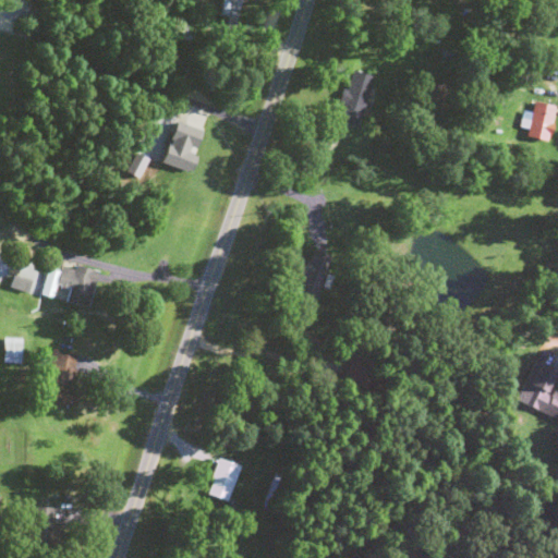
[(226,0),(220,16),(233,21),(240,0),(226,0)]
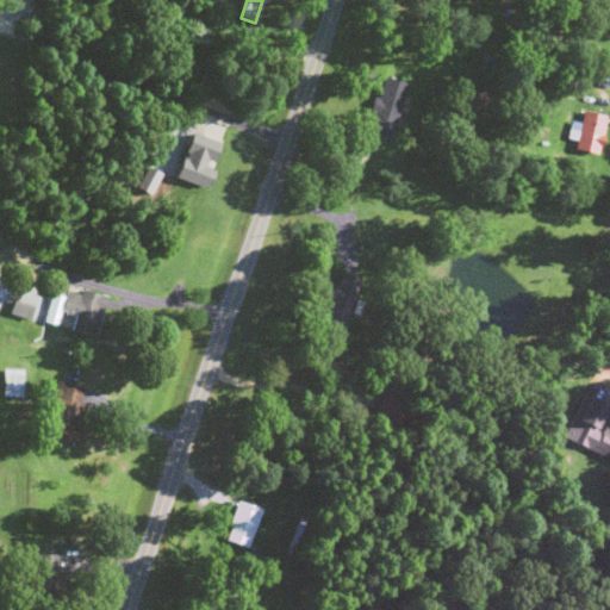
[(409,86),(384,79),(367,132),(392,139),(409,86)]
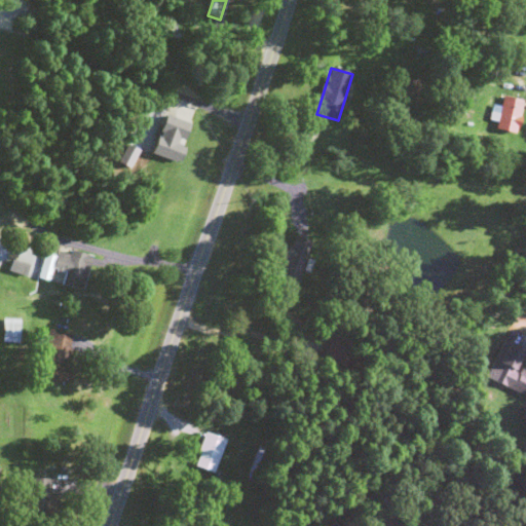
[(523,102),(502,98),(497,132),(517,135),(523,102)]
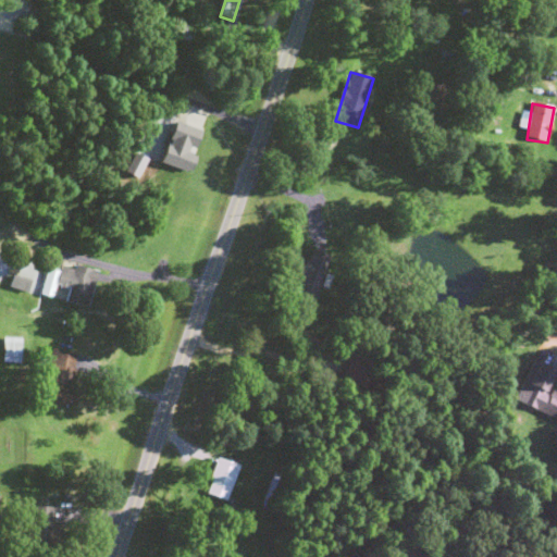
[(294,297),(312,305),(331,258),(311,250),(294,297)]
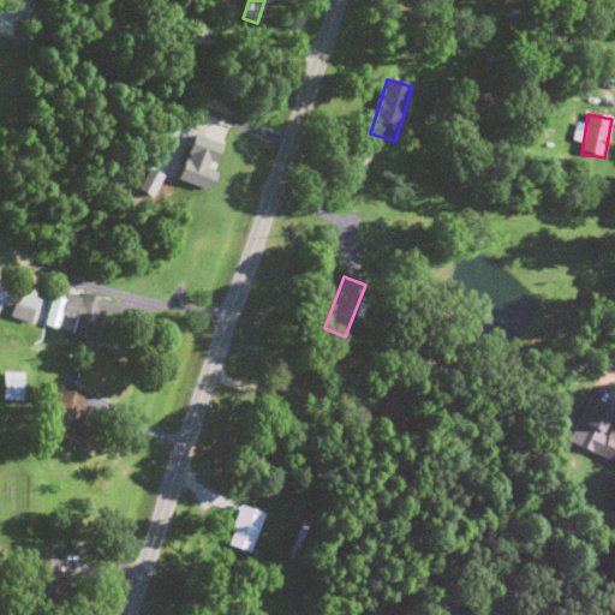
[(107,300),(66,292),(58,329),(99,339),(107,300)]
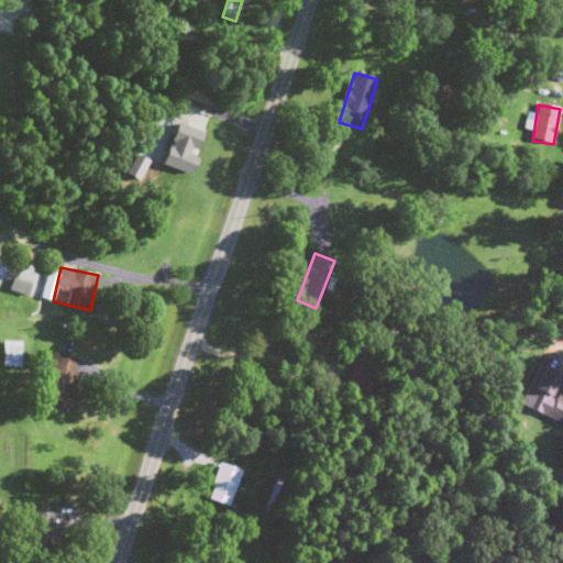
[(21,343),(2,343),(2,367),(21,367),(21,343)]
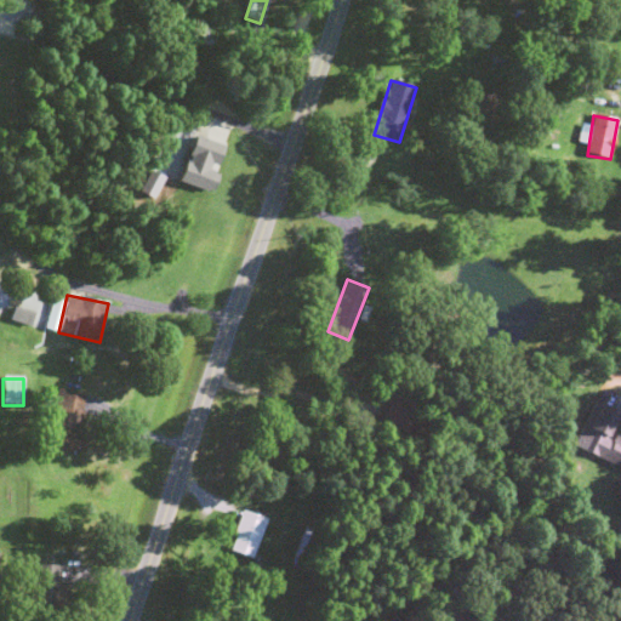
[(49,449),(80,455),(90,397),(58,391),(49,449)]
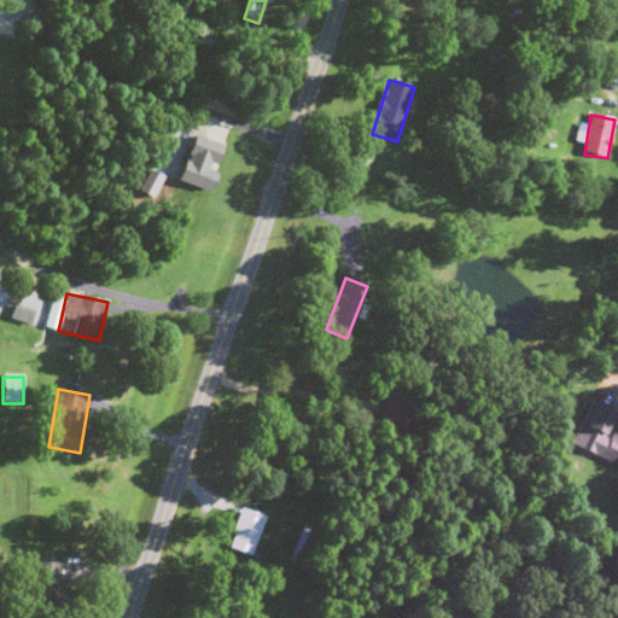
[(577,447),(617,467),(617,436),(590,421),(577,447)]
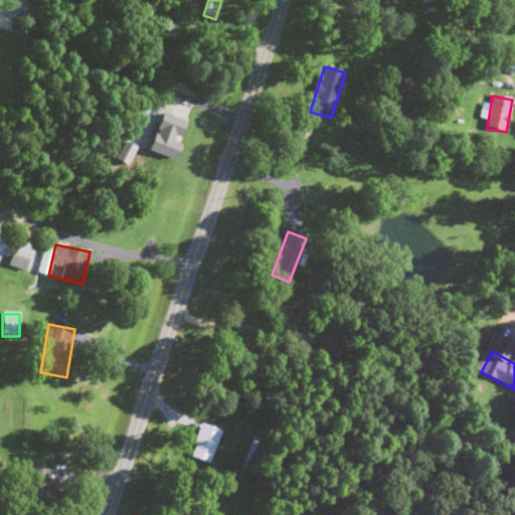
[(222,433),(204,423),(189,455),(208,464),(222,433)]
